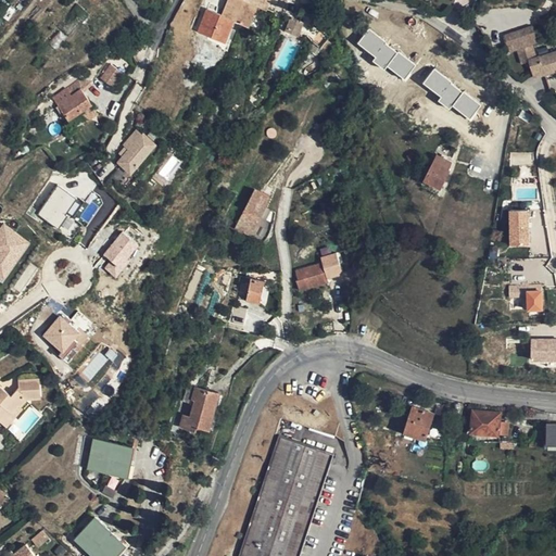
[(227,0),(222,14),(234,20),(241,23),(249,26),(257,4),(247,0),(227,0)]
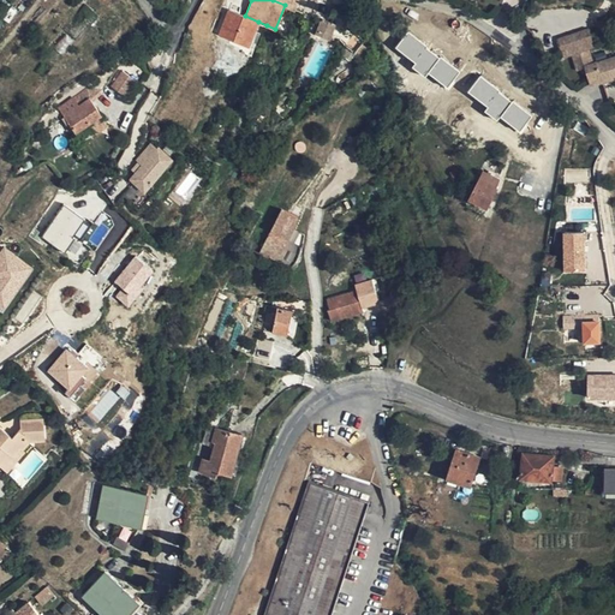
[(233,3),(230,10),(239,13),(242,6),(233,3)]
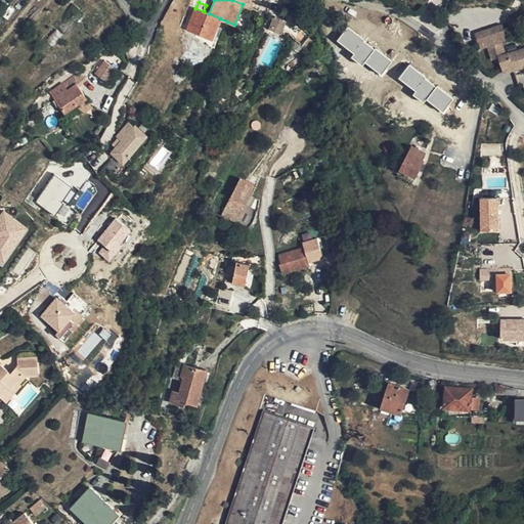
[(220,18),(209,13),(204,11),(195,8),(190,18),(187,29),(212,39),(220,18)]
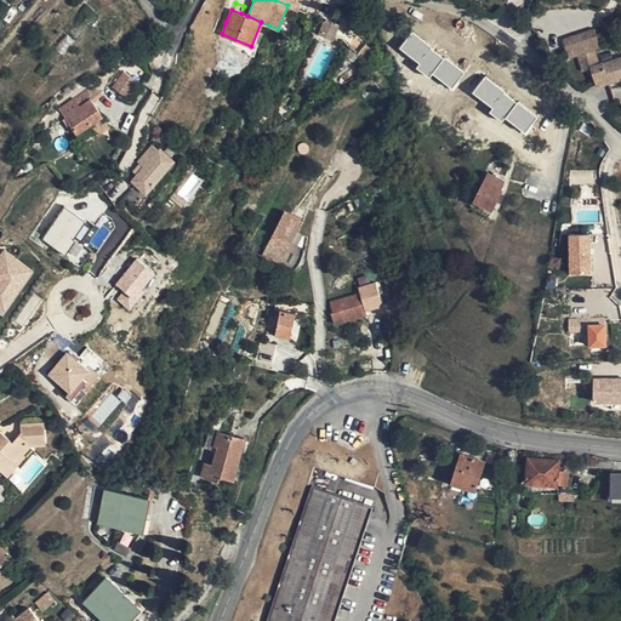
[(215,30),(222,34),(226,22),(218,18),(215,30)]
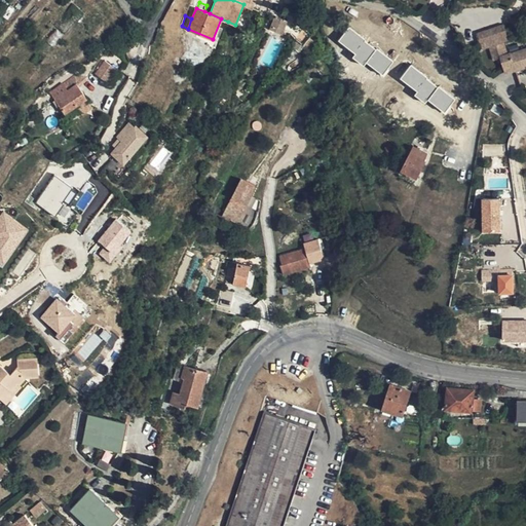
[(285,29),(289,21),(275,15),(272,24),(285,29)]
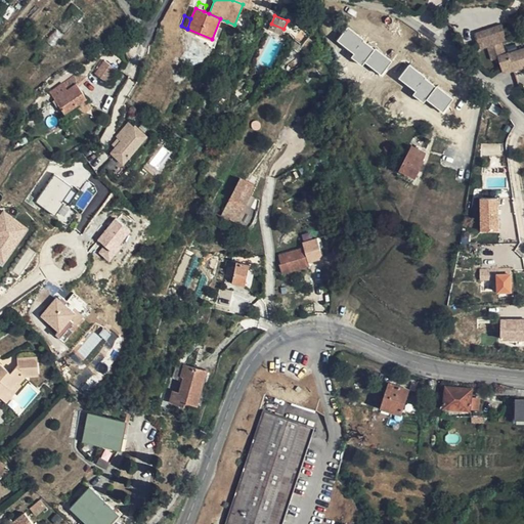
[(379,77),(391,61),(347,27),(335,42),(379,77)]
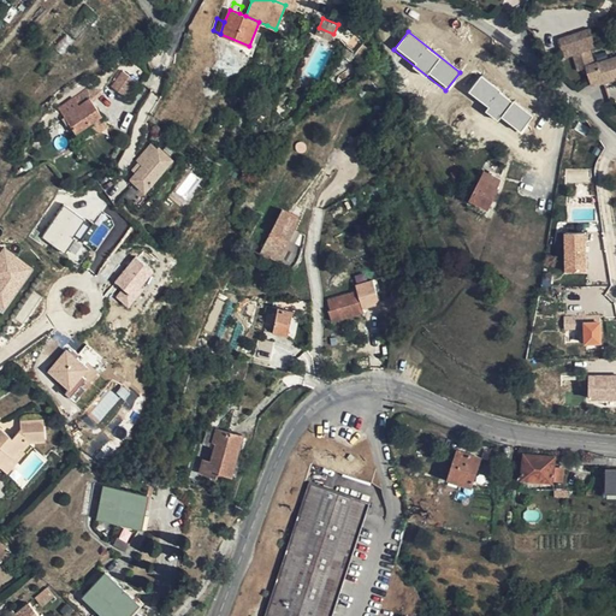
[(563,57),(594,47),(590,31),(558,42),(563,57)]
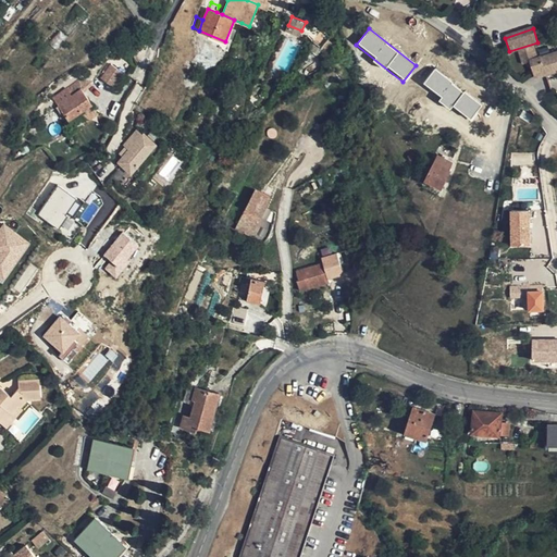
[(537,42),(509,51),(510,53),(518,51),(523,49),(529,63),(533,75),(537,78),(556,72),(556,52),(536,59),(533,47),(539,45),(537,42)]
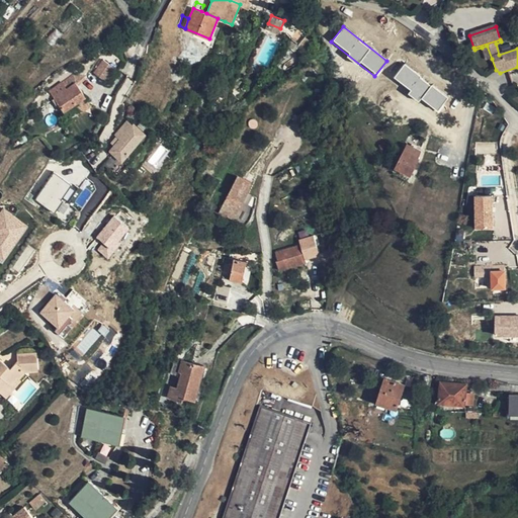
[(486,60),(492,59),(487,46),(482,48),(486,60)]
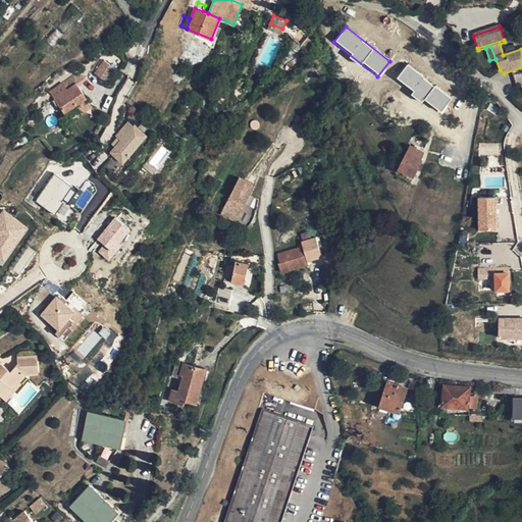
[(222,57),(213,55),(209,69),(218,72),(222,57)]
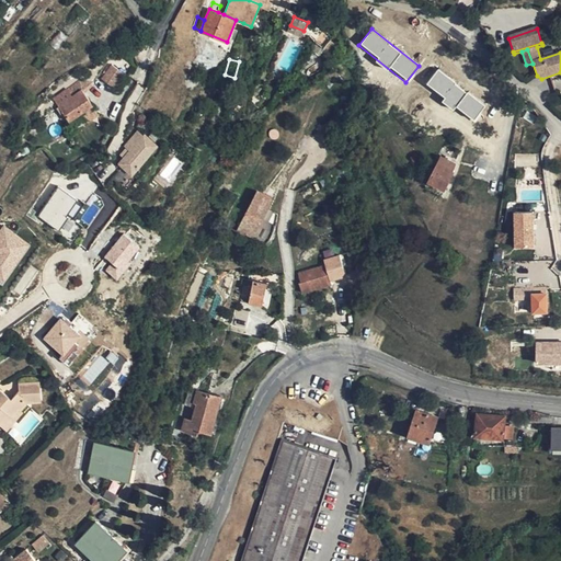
[(101,79),(113,87),(122,73),(111,65),(101,79)]
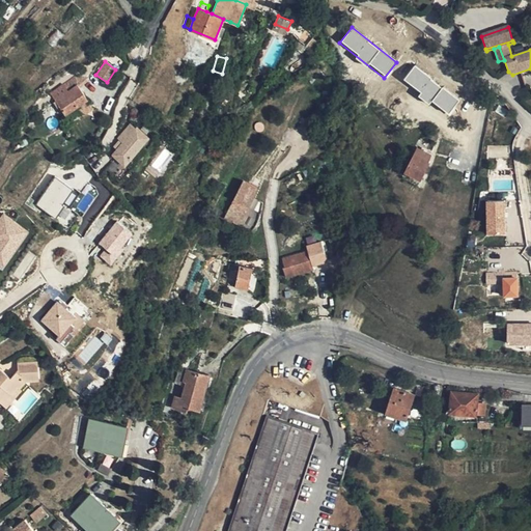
[(414,66),(403,80),(421,93),(420,94),(448,115),(459,101),(414,66)]
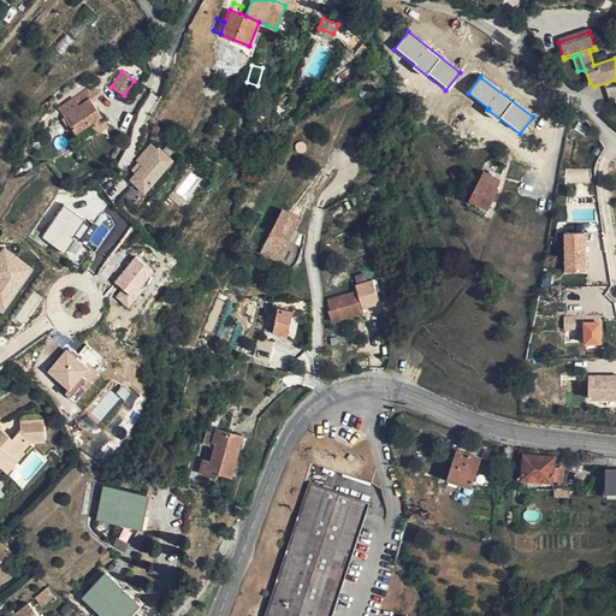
[(101,113),(92,99),(66,116),(76,131),(101,113)]
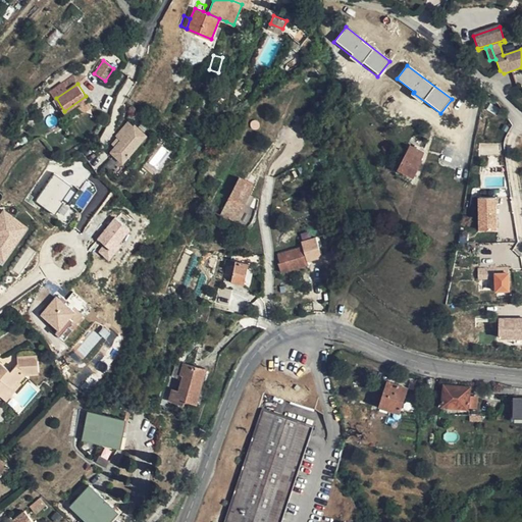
[(114,147),(109,152),(120,164),(148,138),(129,120),(109,141),(114,147)]
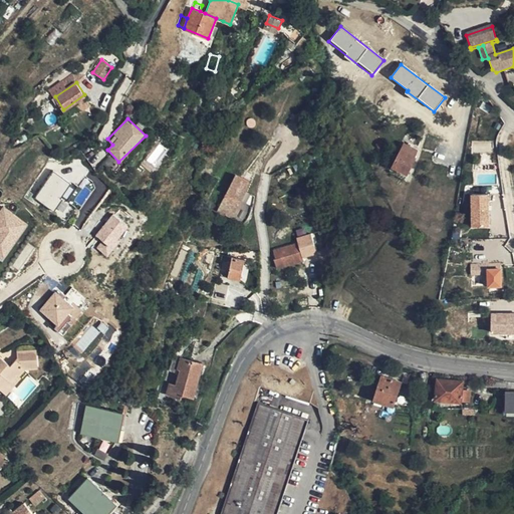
[(61,133),(57,126),(48,132),(52,138),(61,133)]
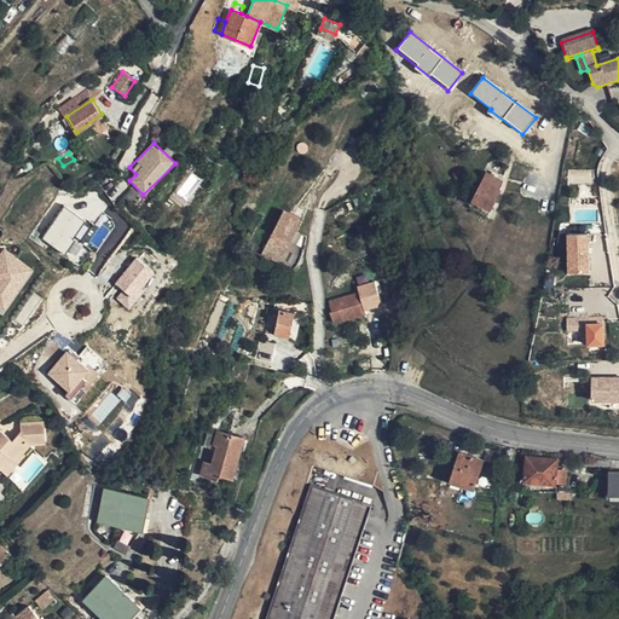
[(489,172),(485,178),(475,200),(491,208),(502,187),(499,186),(503,179),(489,172)]
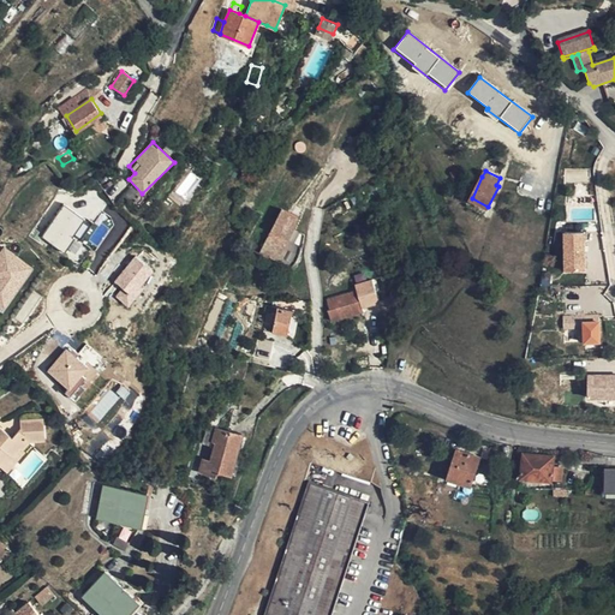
[(65,252),(83,218),(60,206),(42,240),(65,252)]
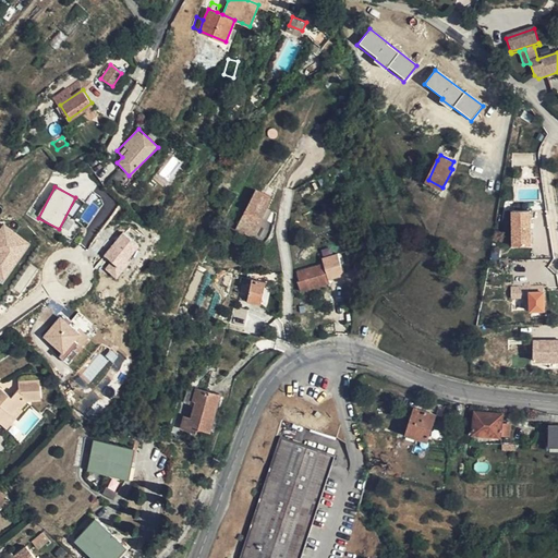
[(256,189),(237,227),(251,235),(270,197),(256,189)]
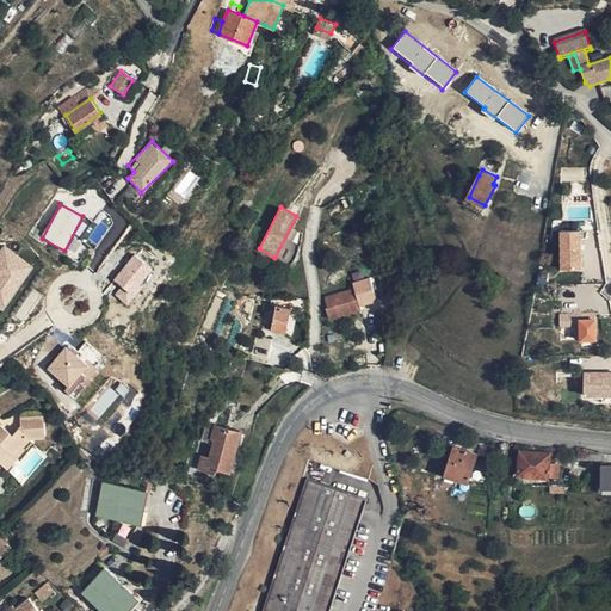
[(560,272),(582,271),(581,230),(559,232),(560,272)]
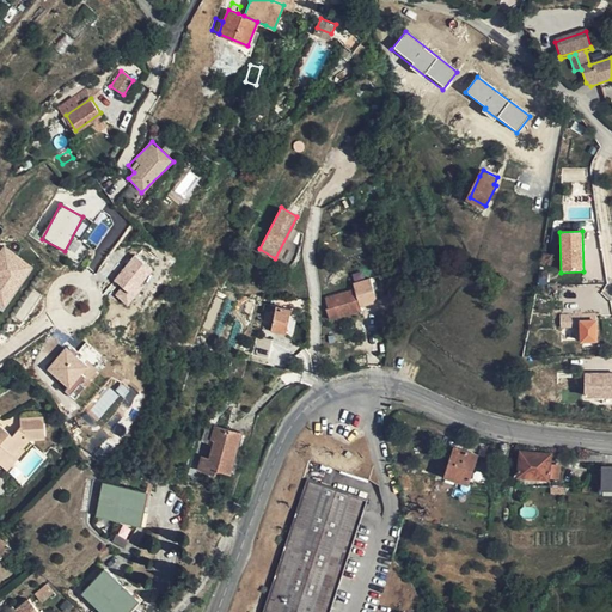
[(0,305),(4,308),(35,268),(4,245),(0,250),(0,305)]
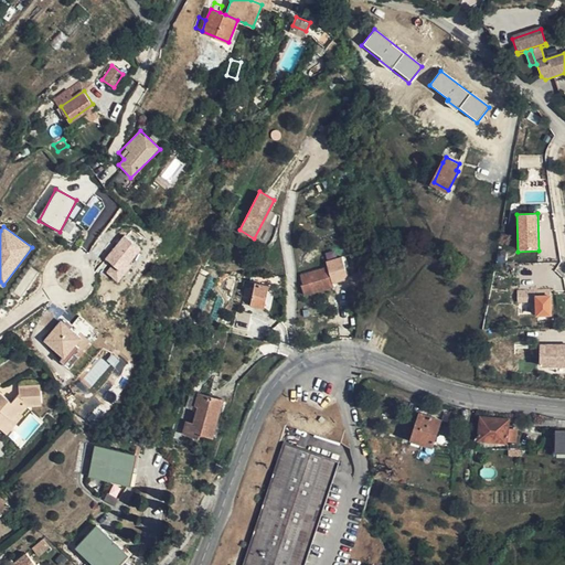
[(104,259),(112,266),(105,273),(116,281),(142,251),(125,235),(104,259)]
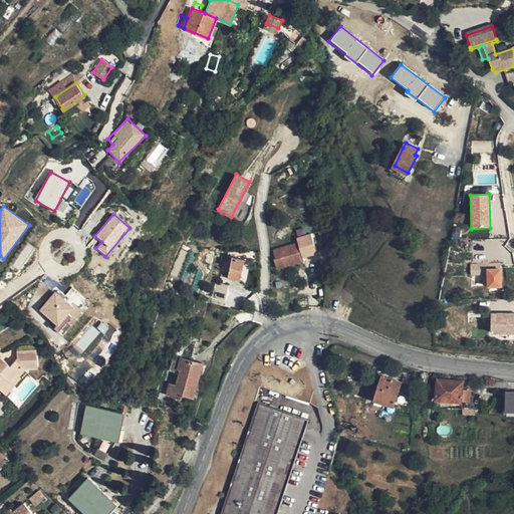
[(298,241),(299,243),(303,254),(318,250),(317,245),(309,247),(306,236),(313,234),(316,243),(330,238),(325,222),(299,232),(302,239),(298,241)]
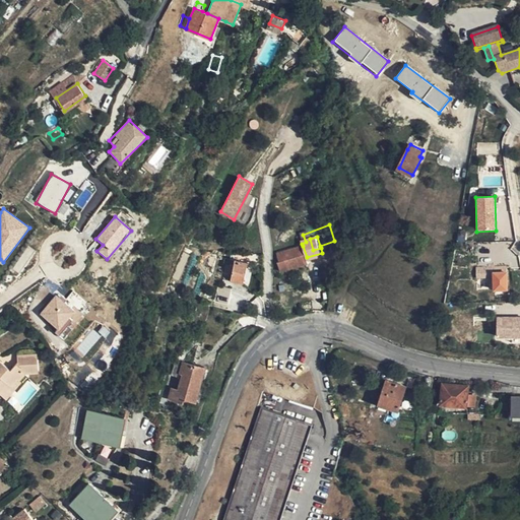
[(424,244),(427,237),(409,231),(407,238),(424,244)]
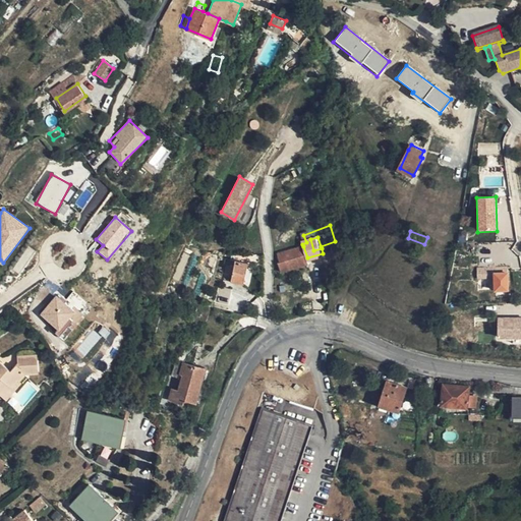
[(488,256),(488,239),(474,238),(473,256),(488,256)]
